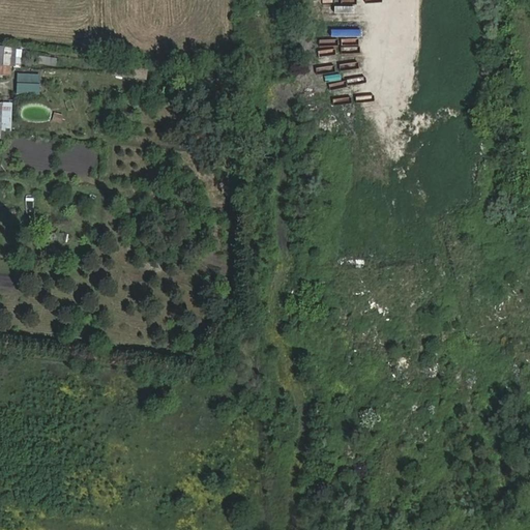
[(10,52),(3,51),(1,70),(8,71),(10,52)]
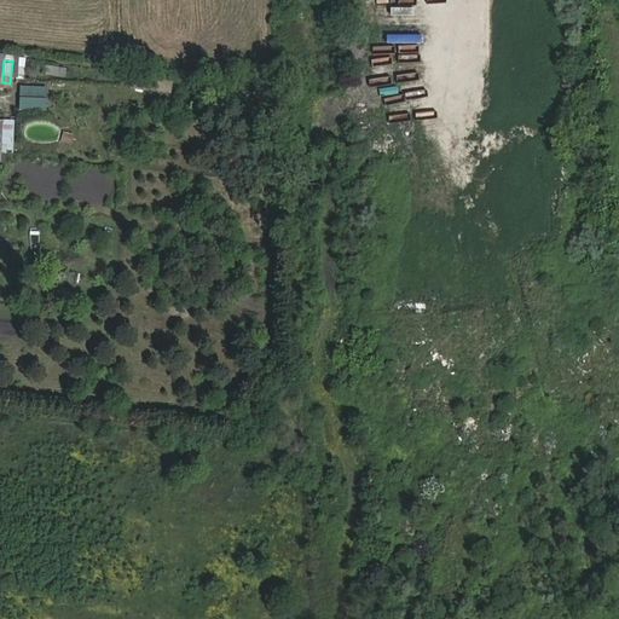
[(45,67),(44,76),(65,77),(65,68),(45,67)]
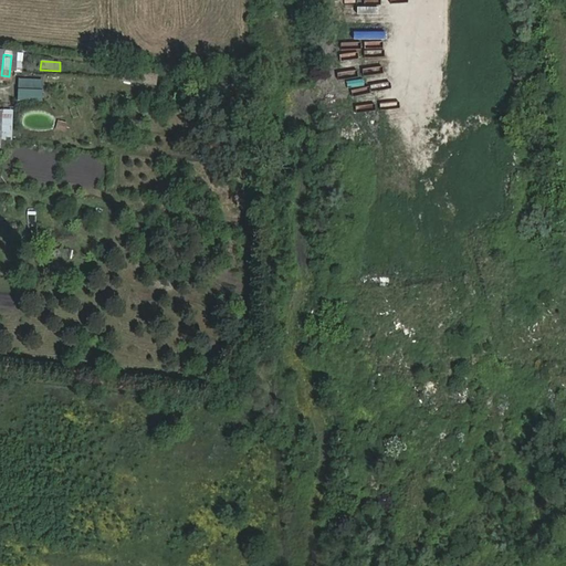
[(16,101),(41,102),(42,80),(18,79),(16,101)]
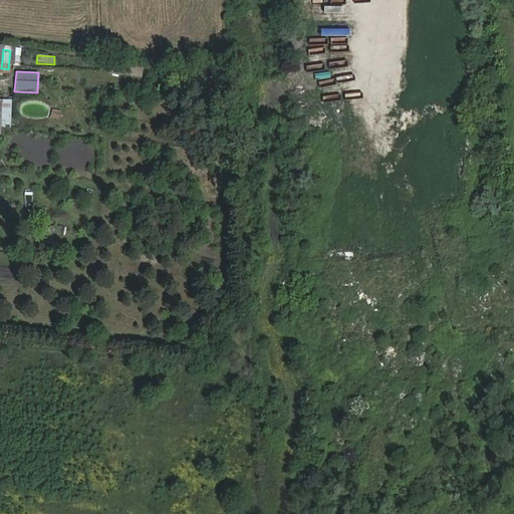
[(0,99),(0,134),(1,126),(10,126),(11,100),(0,99)]
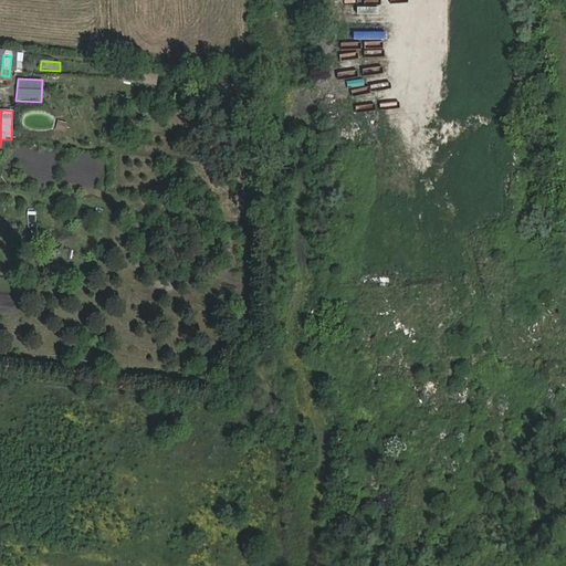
[(65,132),(66,123),(56,121),(54,130),(65,132)]
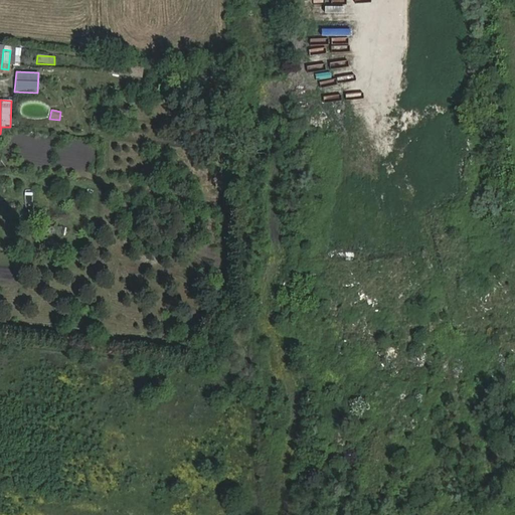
[(67,235),(68,228),(44,226),(44,233),(67,235)]
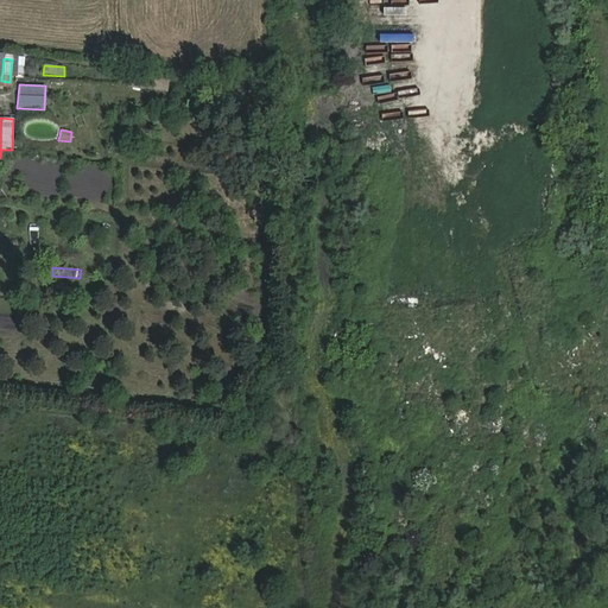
[(82,268),(82,279),(95,280),(95,270),(82,268)]
